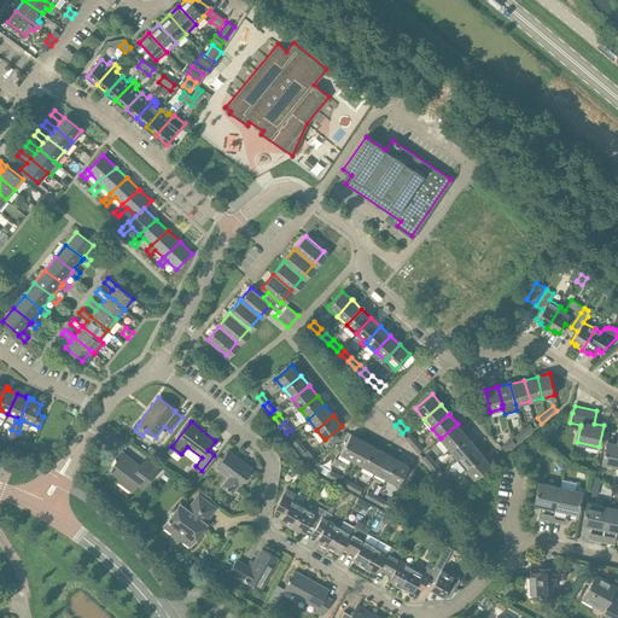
[(447,452),(466,435),(458,424),(441,438),(445,445),(443,447),(447,452)]
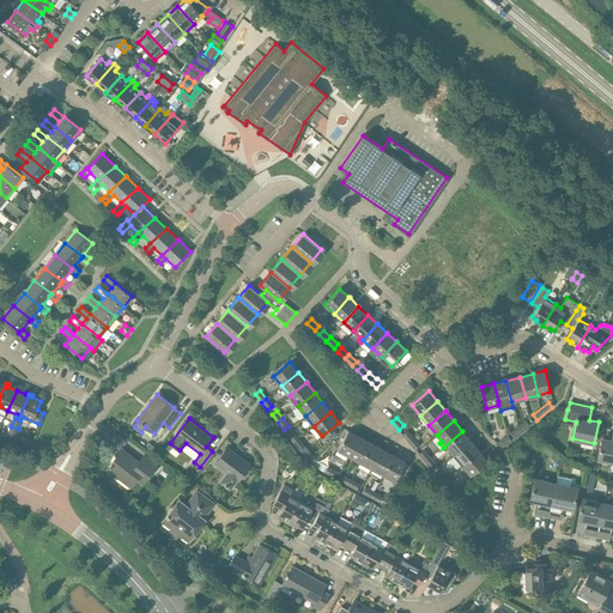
[(517,426),(522,432),(530,426),(526,420),(517,426)]
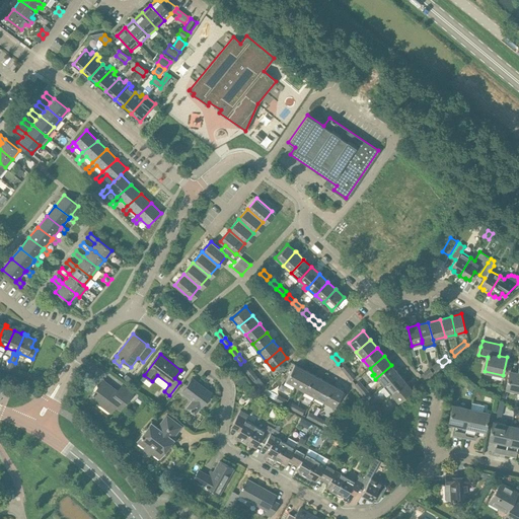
[(11,370),(15,363),(9,361),(6,368),(11,370)]
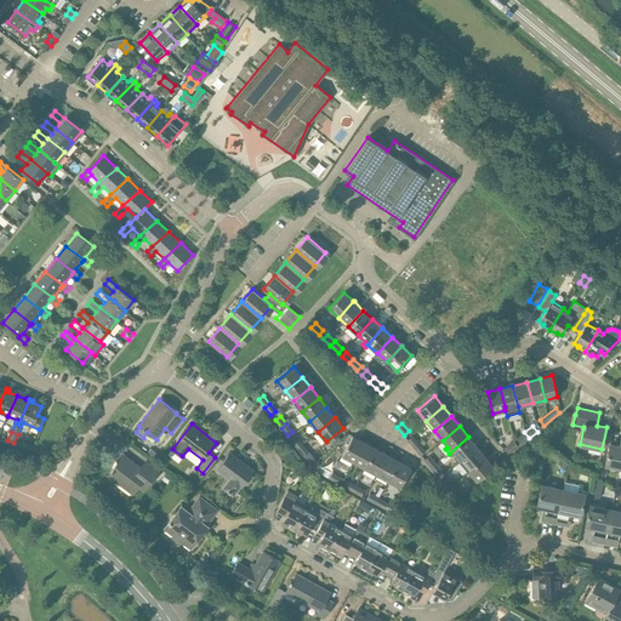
[(522,444),(529,438),(524,432),(517,438),(522,444)]
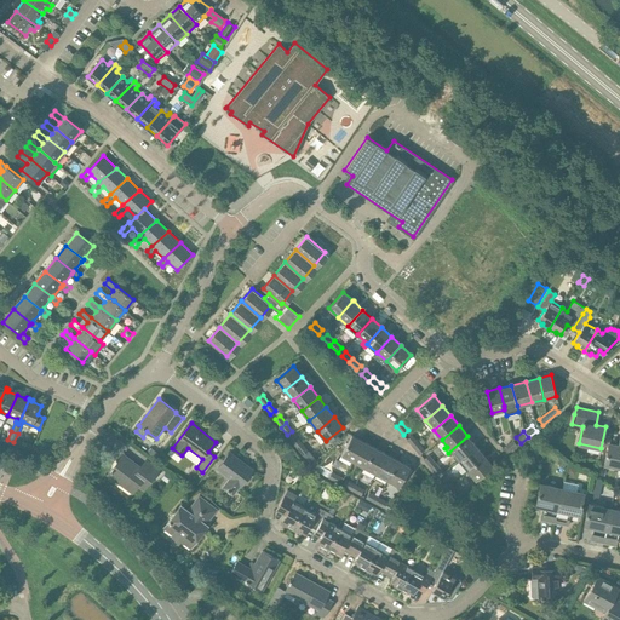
[(413,447),(418,443),(412,435),(407,438),(413,447)]
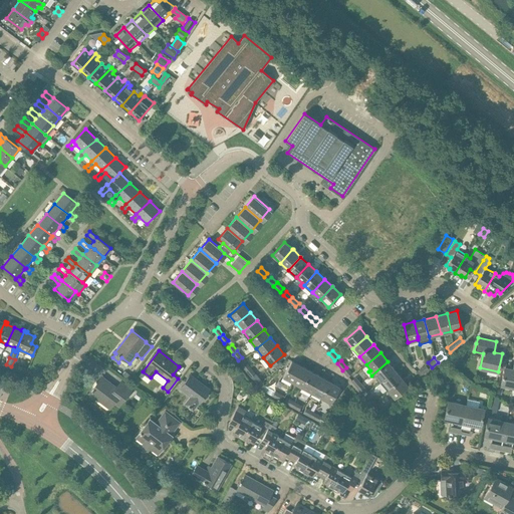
[(246,371),(250,367),(245,361),(241,364),(246,371)]
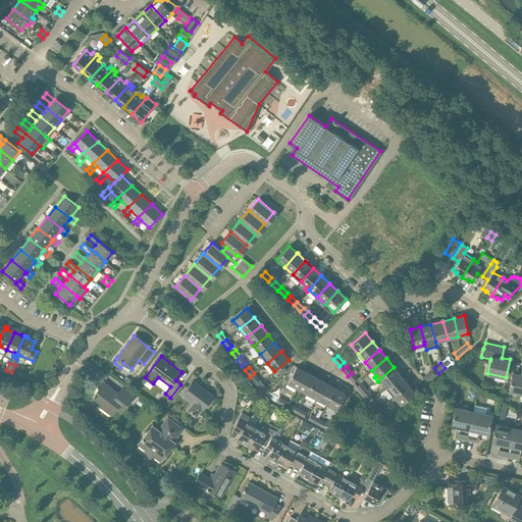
[(298,388),(306,372),(297,367),(288,383),(298,388)]
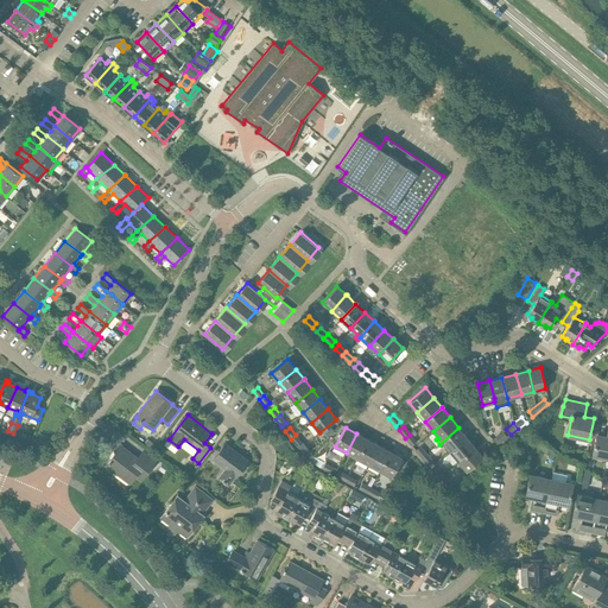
[(450,451),(467,437),(458,428),(439,444),(442,447),(444,444),(450,451)]
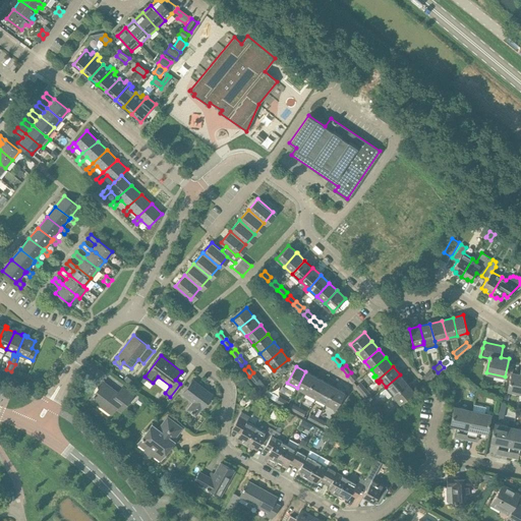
[(520,393),(520,366),(519,373),(512,372),(508,390),(520,393)]
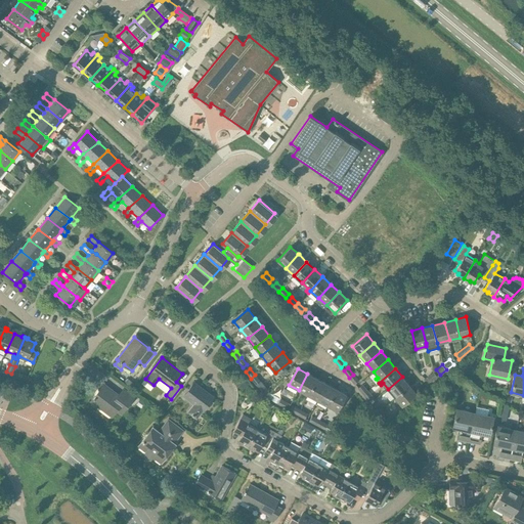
[(431,382),(437,377),(433,373),(427,378),(428,379),(427,381),(428,383),(430,382),(431,382)]
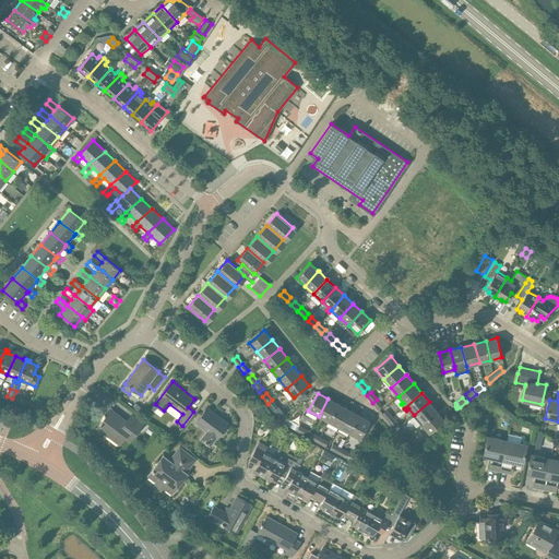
[(329,421),(339,404),(328,399),(319,416),(329,421)]
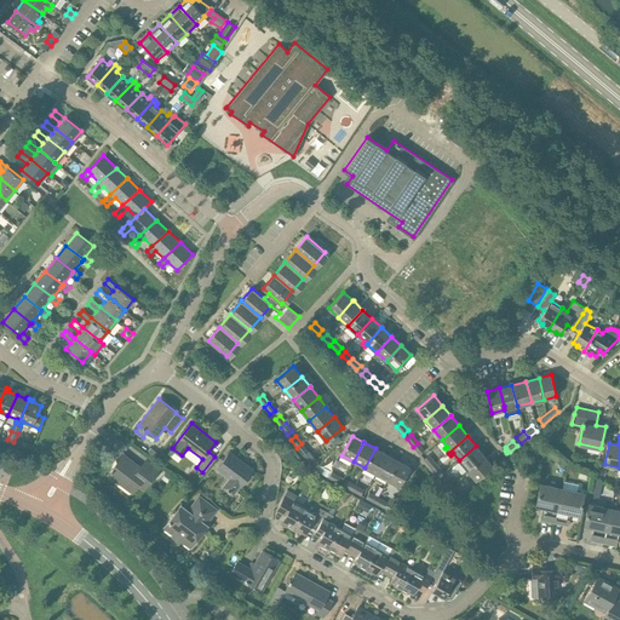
[(302,443),(297,448),(303,455),(309,452),(302,443)]
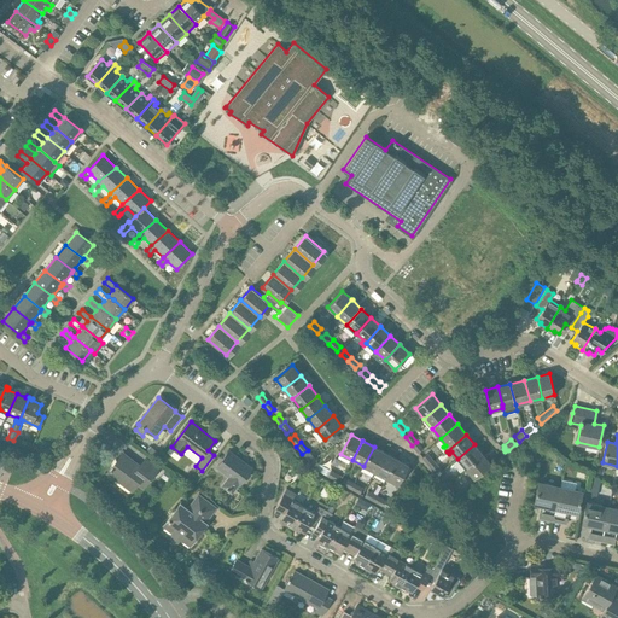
[(417,442),(412,445),(419,453),(424,449),(417,442)]
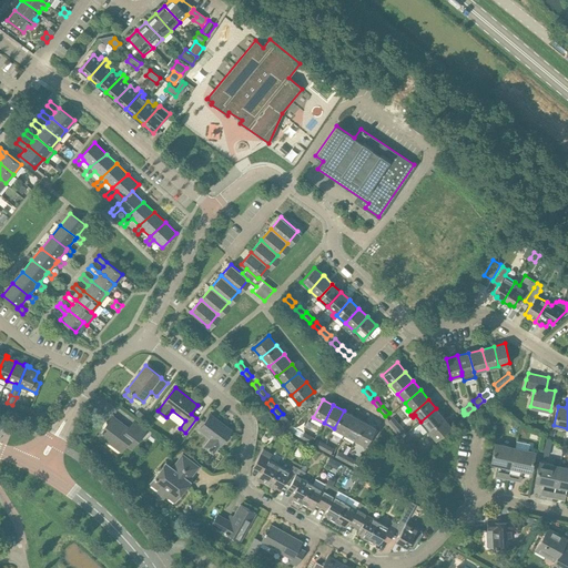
[(428,430),(444,417),(436,408),(421,422),(428,430)]
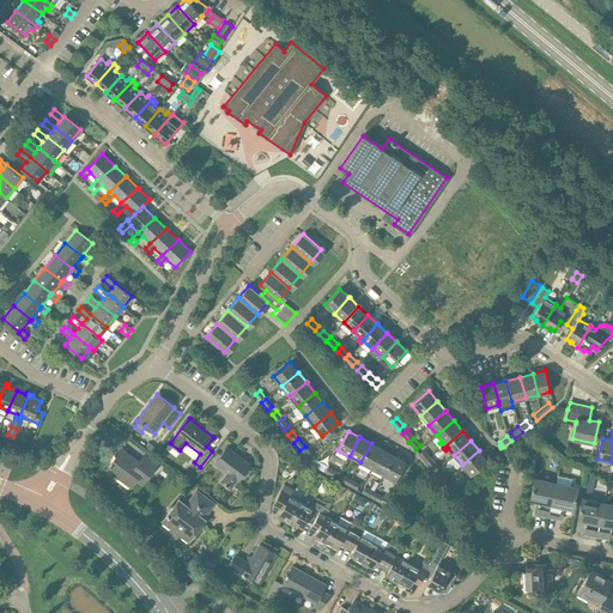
[(150,443),(145,448),(151,453),(156,448),(150,443)]
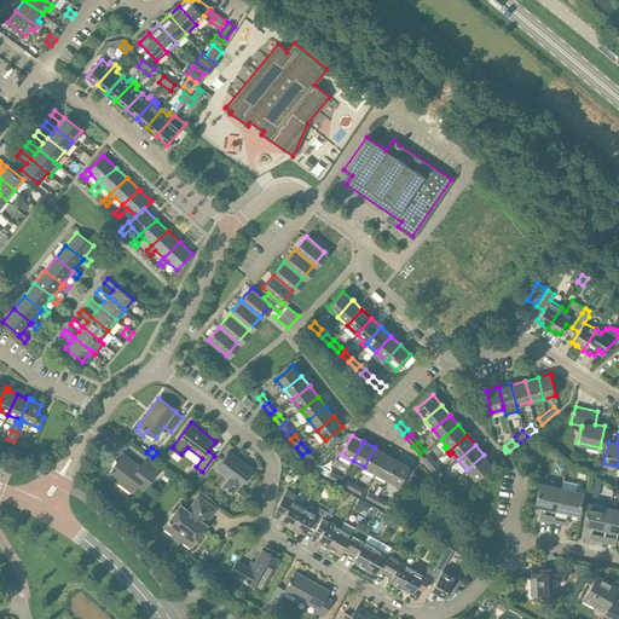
[(376,474),(386,455),(375,447),(364,467),(376,474)]
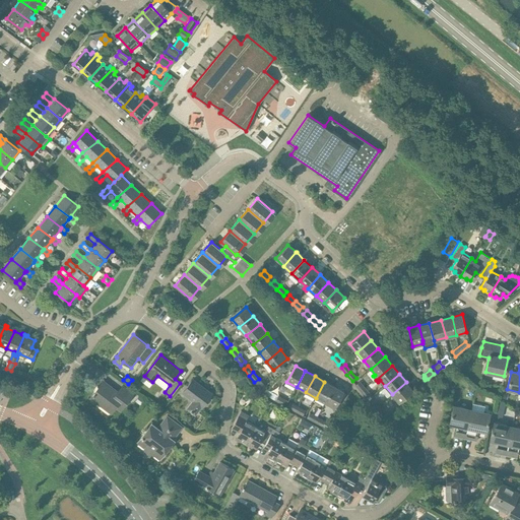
[(201,408),(212,394),(193,380),(183,393),(193,401),(187,409),(195,415),(201,407),(201,408)]
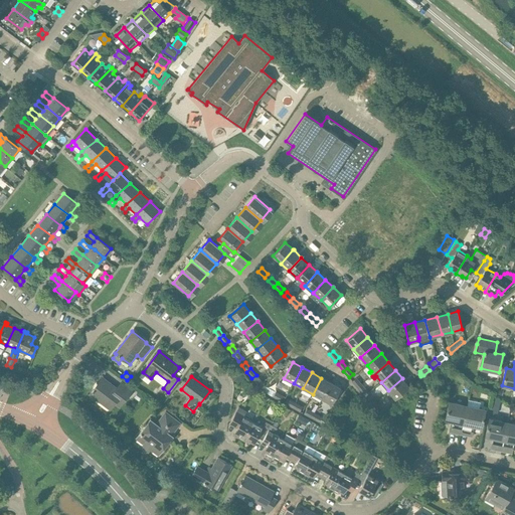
[(117,388),(102,377),(90,394),(110,409),(115,403),(120,406),(132,390),(122,382),(117,388)]
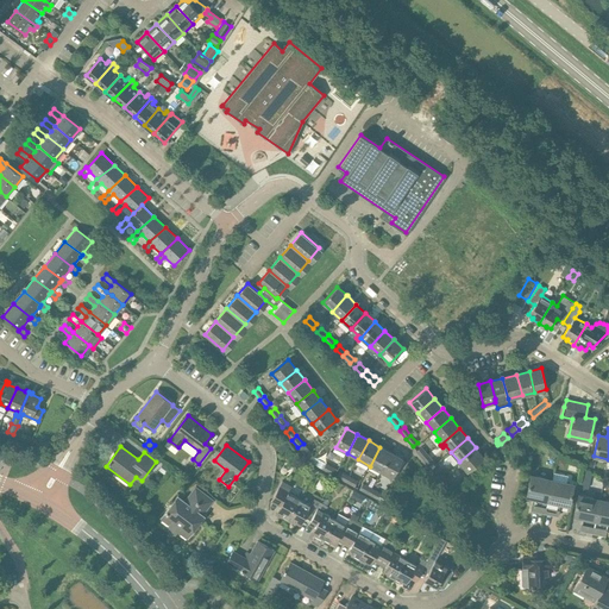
[(553,458),(558,451),(551,446),(546,452),(553,458)]
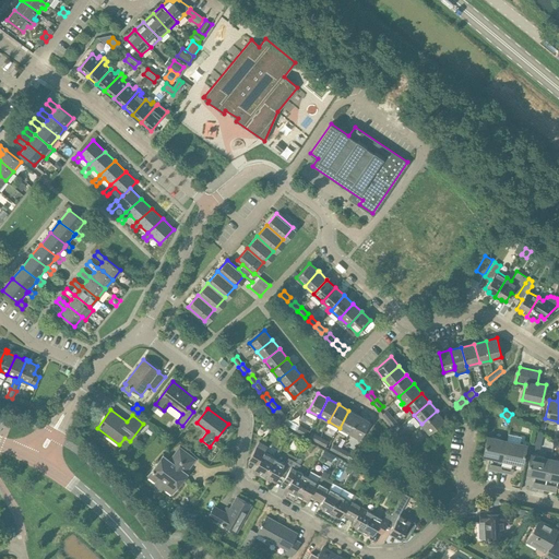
[(349,433),(359,416),(348,411),(340,428),(349,433)]
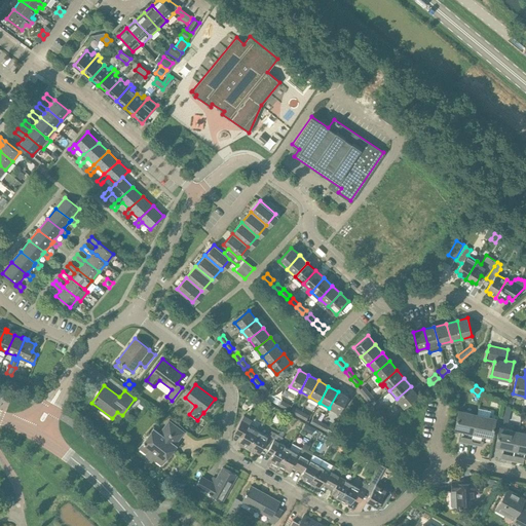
[(365,397),(369,392),(364,386),(360,389),(365,397)]
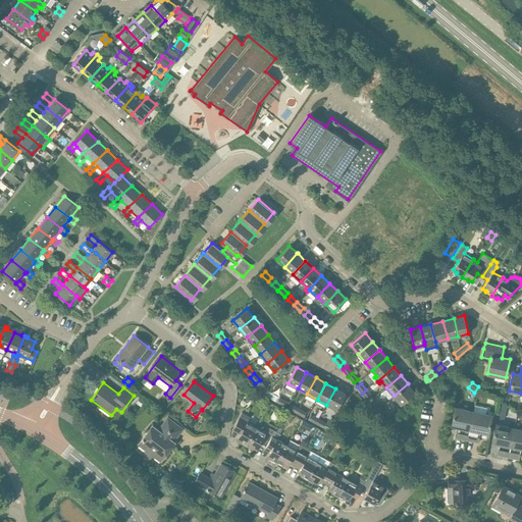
[(408,383),(394,396),(401,404),(415,393),(408,383)]
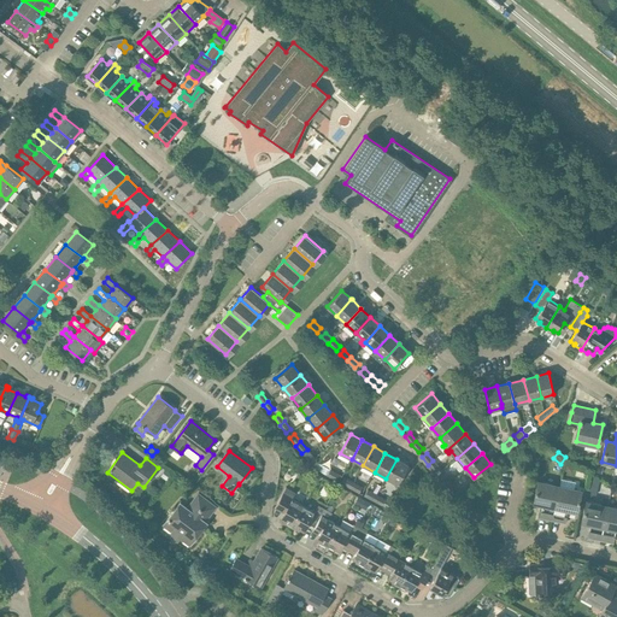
[(312,457),(307,460),(313,468),(318,464),(312,457)]
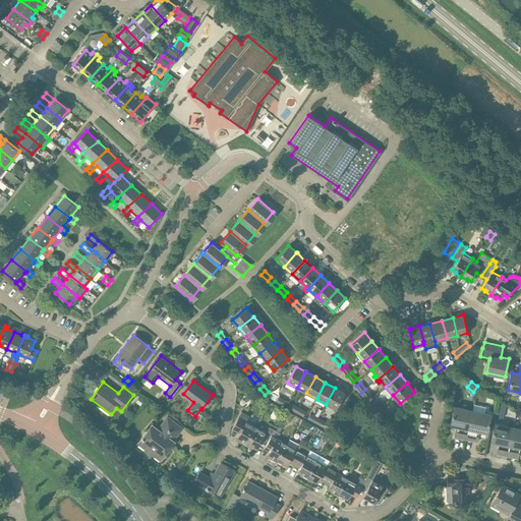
[(335,388),(326,404),(336,409),(345,393),(335,388)]
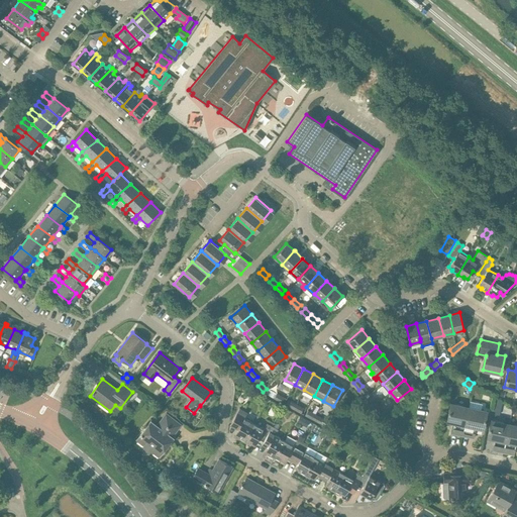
[(363,386),(358,390),(365,396),(369,393),(363,386)]
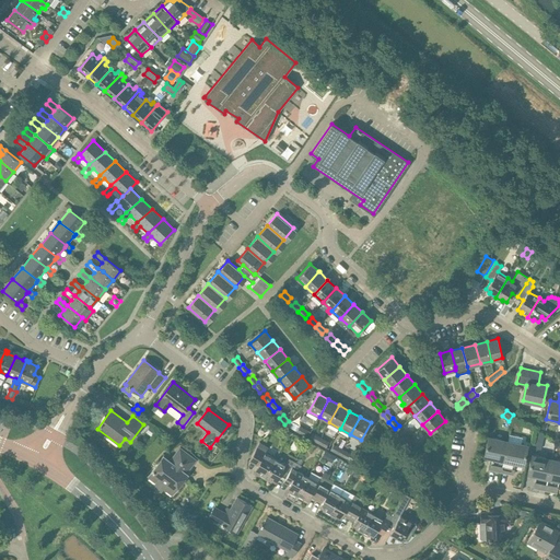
[(150,427),(146,432),(151,436),(155,431),(150,427)]
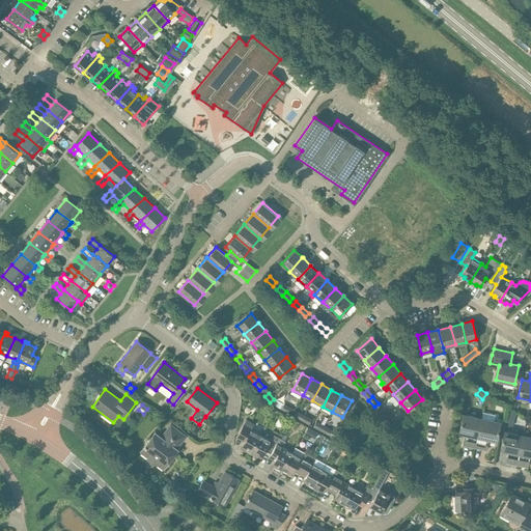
[(289,414),(291,409),(284,404),(281,410),(289,414)]
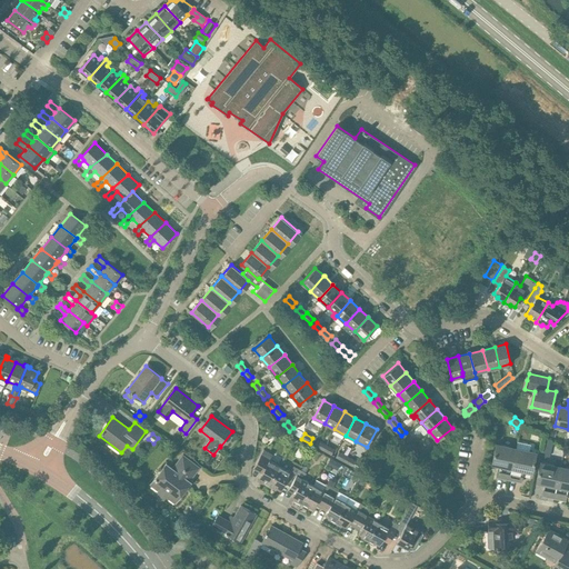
[(410,447),(415,443),(409,436),(405,439),(410,447)]
